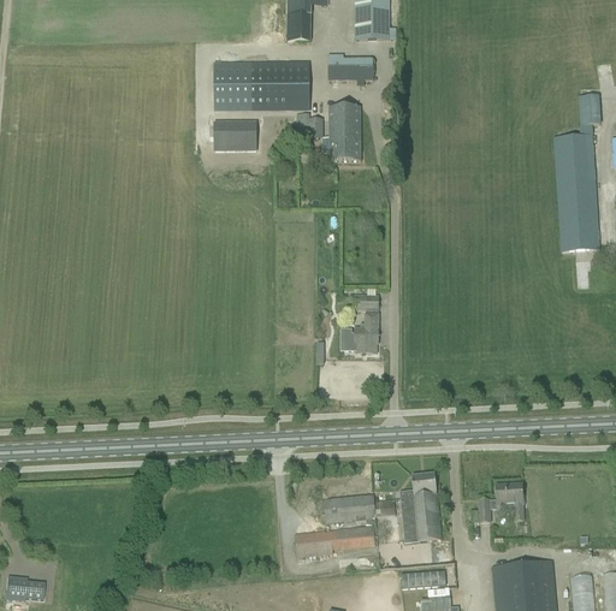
[(321,5),(320,0),(286,0),(286,40),(311,40),(309,5),(321,5)]
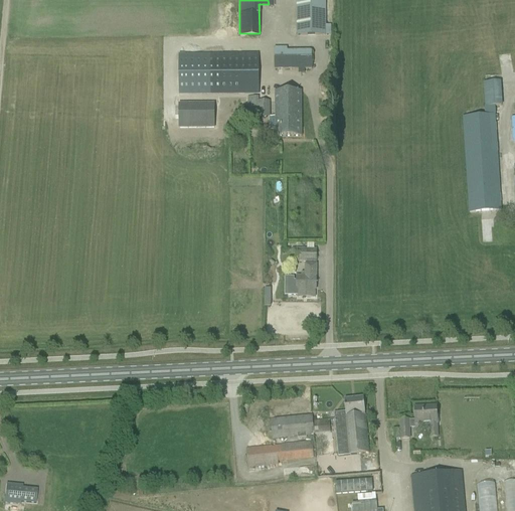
[(296,0),(297,32),(331,31),(331,23),(325,23),(325,0),(296,0)]
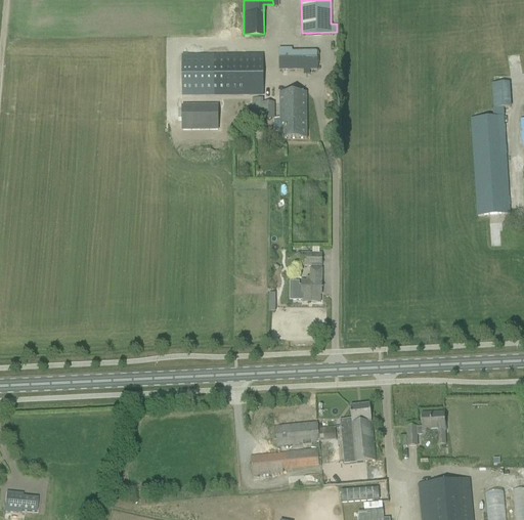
[(317,67),(317,48),(292,48),(292,46),(279,46),(279,68),(317,67)]
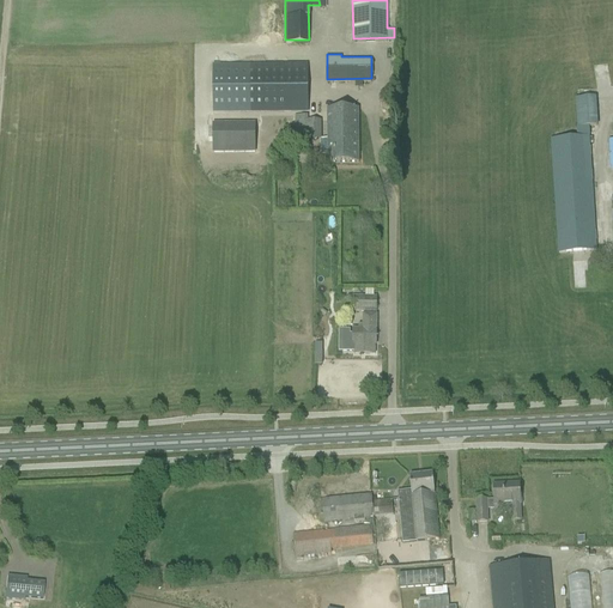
[(212,60),(212,109),(307,108),(307,60),(212,60)]
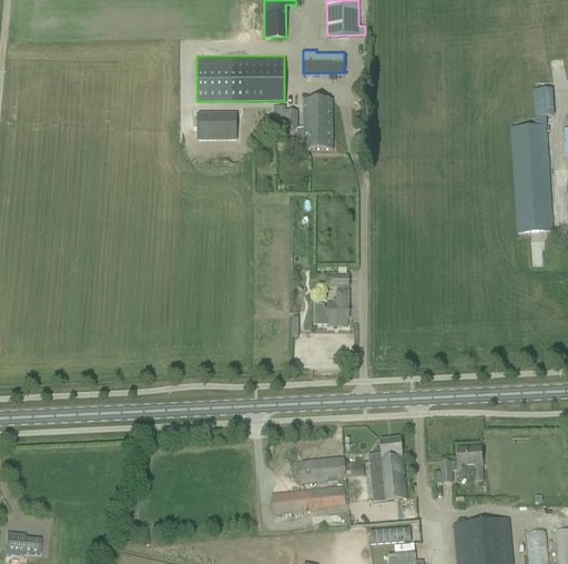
[(536,86),(537,113),(556,112),(556,86),(536,86)]
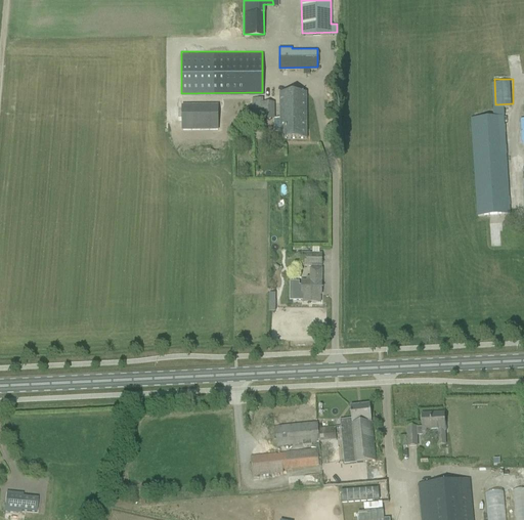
[(296,119),(296,90),(279,90),(279,117),(274,117),(273,117),(274,131),(279,131),(279,136),(306,136),(306,119),(296,119)]
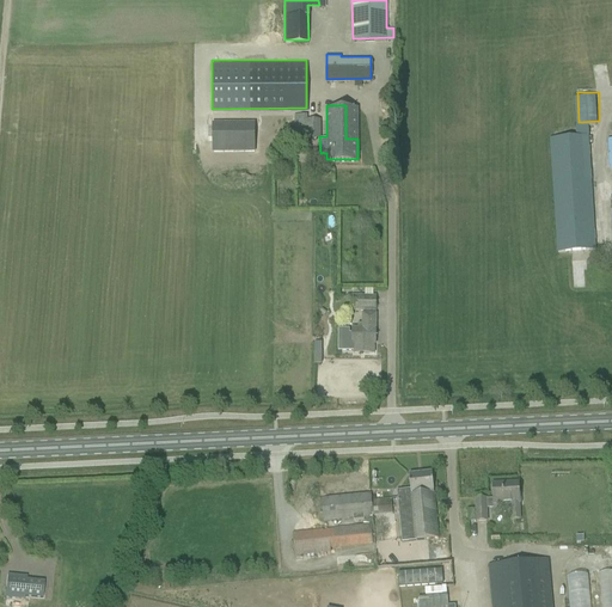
[(357,105),(346,105),(346,139),(357,139),(357,105)]
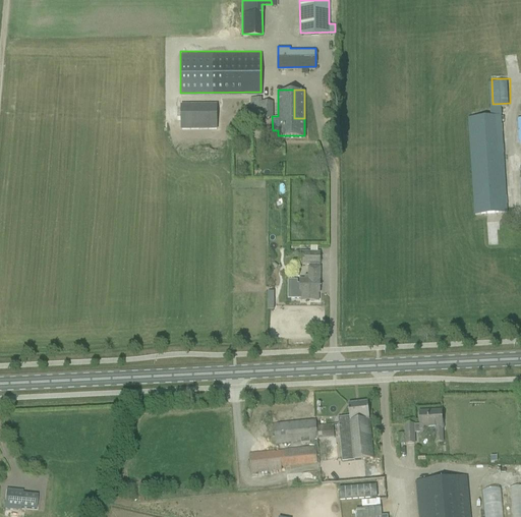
[(273,116),(273,100),(262,100),(262,96),(250,96),(251,116),(272,116),(273,116)]
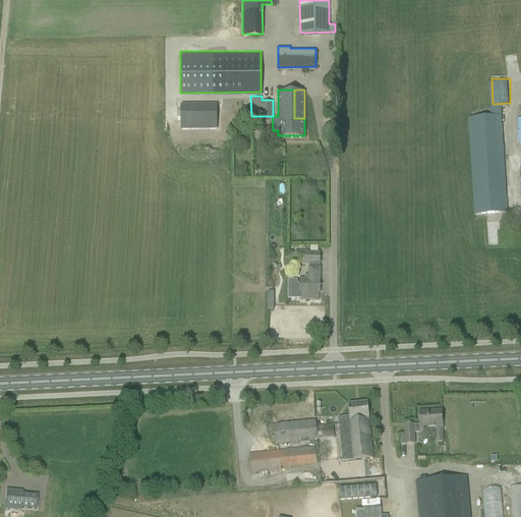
[(189,123),(217,123),(216,103),(188,103),(189,123)]
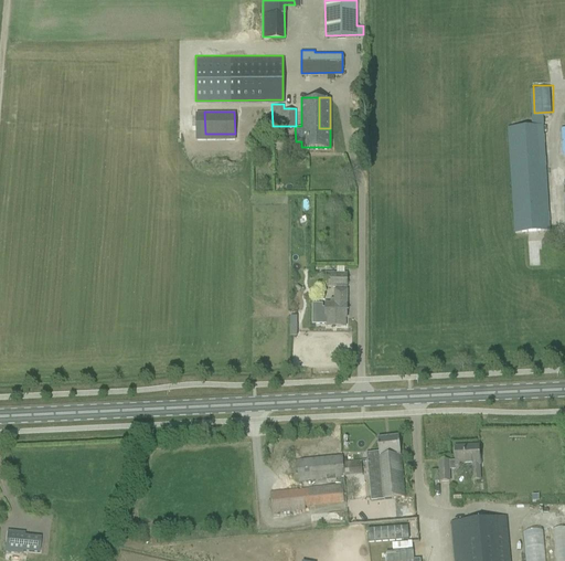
[(508,125),(514,219),(514,230),(550,228),(543,123),(508,125)]
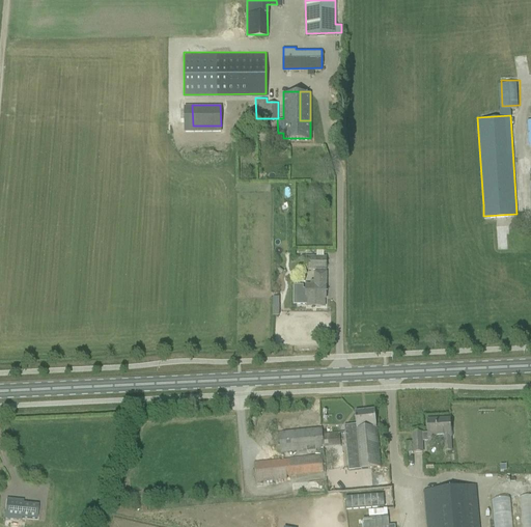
[(258,128),(258,137),(271,137),(271,128),(258,128)]
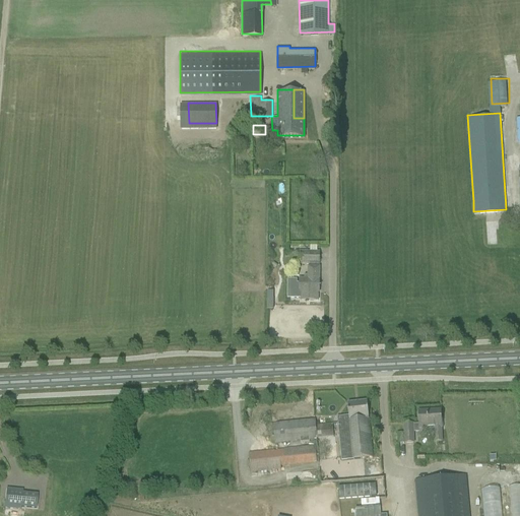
[(300,261),(319,261),(319,249),(300,249),(300,261)]
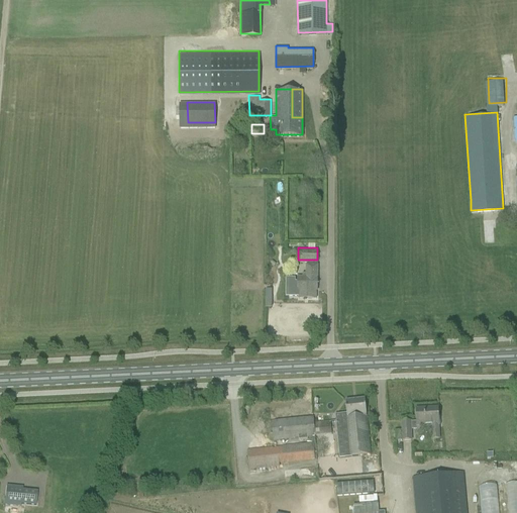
[(286,276),(286,294),(299,294),(298,296),(316,296),(316,288),(317,288),(317,269),(317,263),(306,263),(306,275),(298,275),(298,279),(295,279),(295,276),(286,276)]
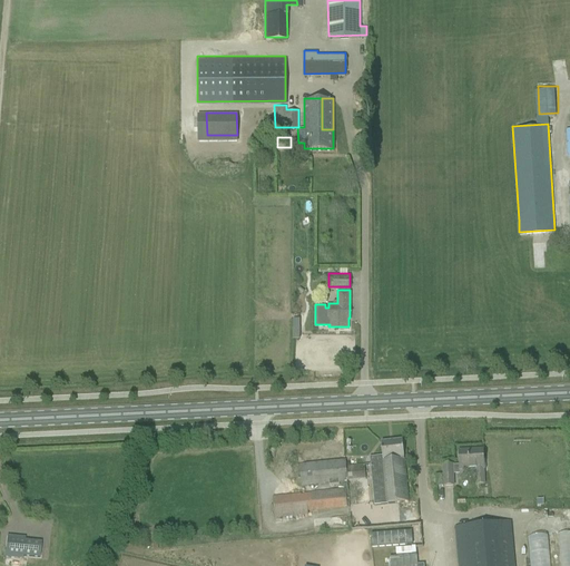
[(382,452),(370,455),(371,466),(375,503),(409,498),(403,448),(402,437),(381,439),(382,452)]
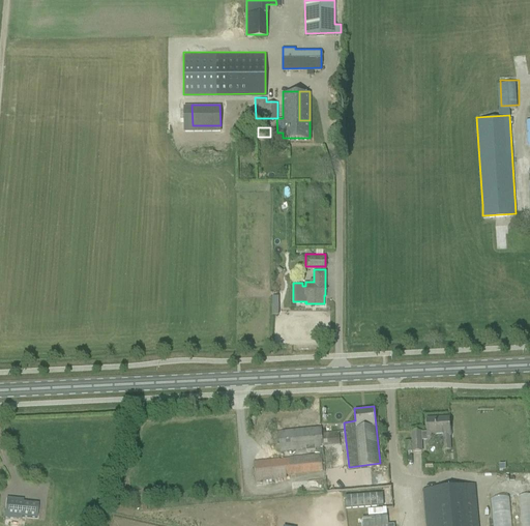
[(450,447),(449,433),(449,426),(449,415),(427,416),(427,434),(442,434),(443,447),(450,447)]
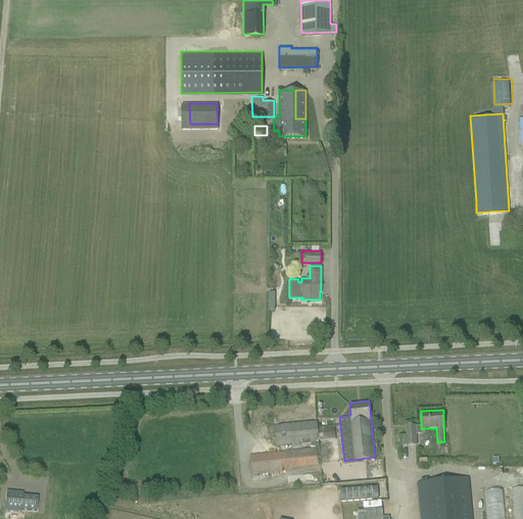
[(301,440),(302,443),(311,442),(311,439),(318,438),(335,436),(334,424),(317,425),(317,419),(275,423),(277,442),(301,440)]
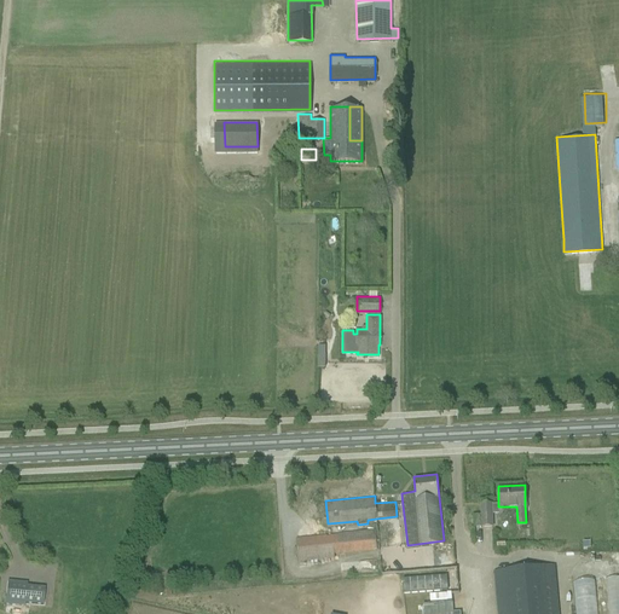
[(481,500),(481,525),(492,523),(491,500),(481,500)]
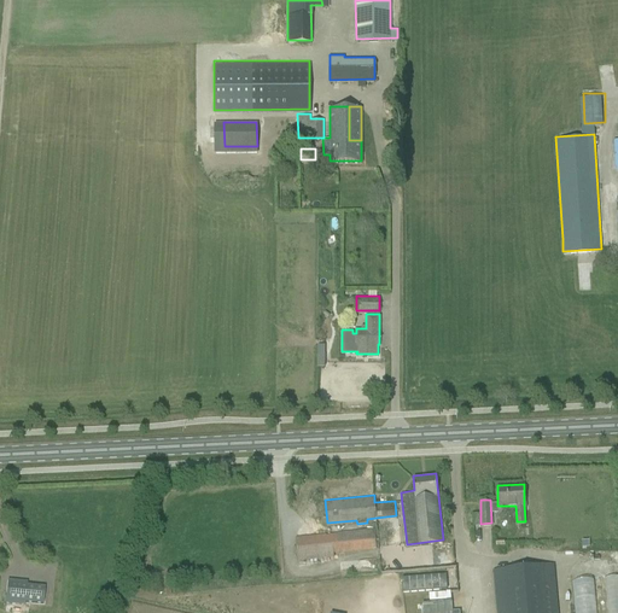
[(377,546),(374,527),(296,535),(298,558),(333,555),(333,550),(377,546)]
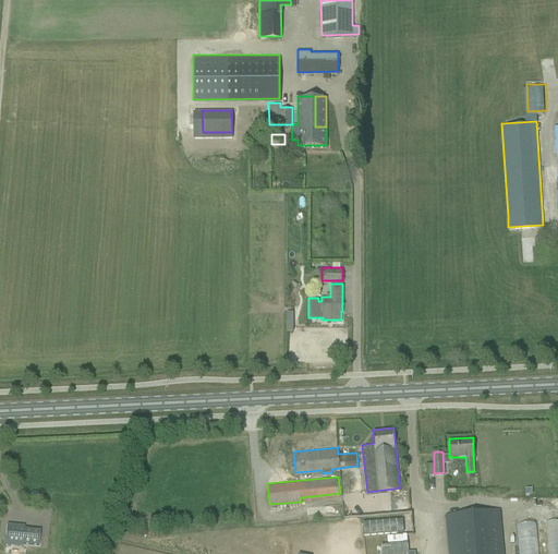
[(499,507),(445,513),(445,517),(448,553),(502,553),(499,513),(499,507)]
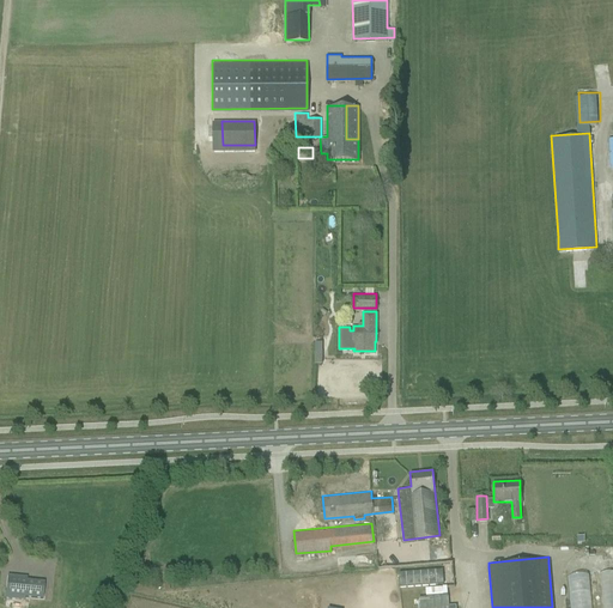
[(612,607),(612,567),(601,569),(602,607),(612,607)]
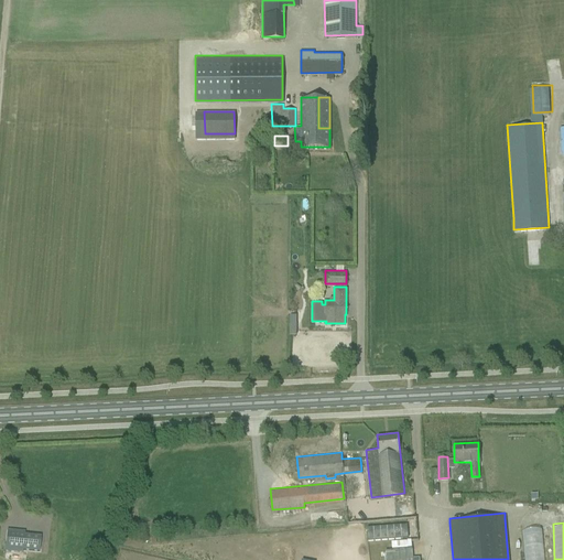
[(545,559),(544,526),(523,527),(524,559),(545,559)]
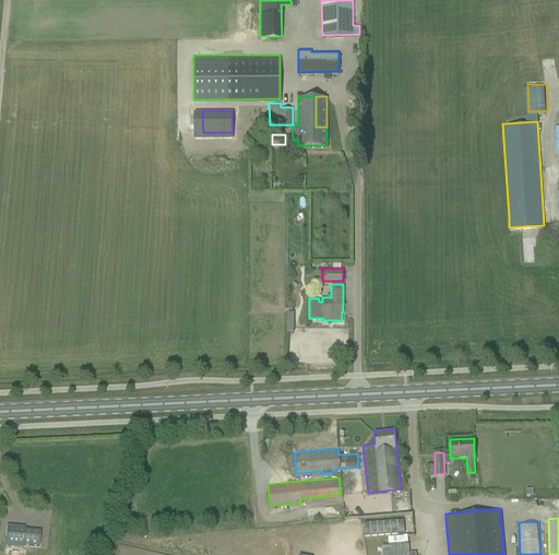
[(22,542),(38,544),(40,528),(24,527),(24,523),(7,522),(4,543),(22,544),(22,542)]
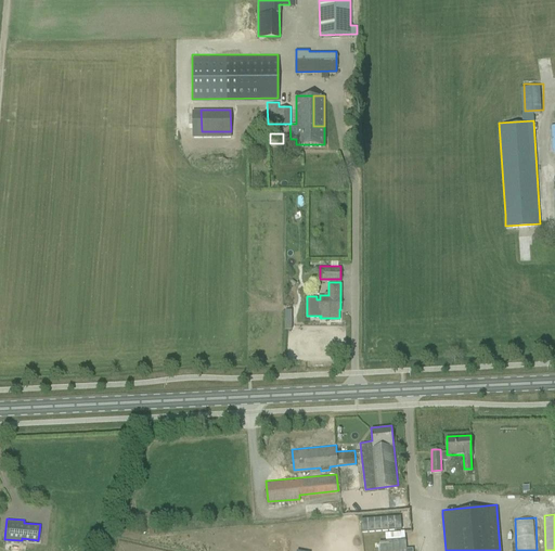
[(405,538),(378,540),(379,550),(413,550),(413,547),(407,547),(405,538)]
